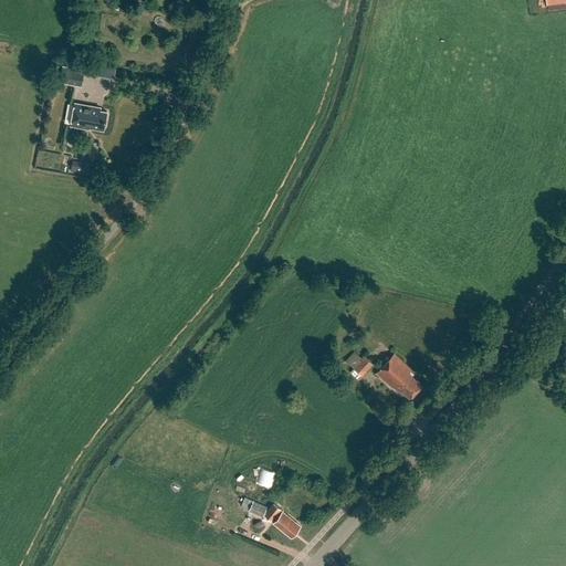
[(565,0),(548,0),(549,10),(565,7),(565,0)]
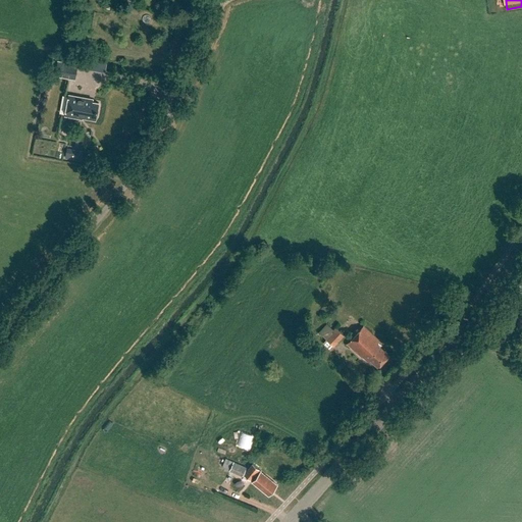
[(74,80),(77,64),(58,61),(55,75),(74,80)]
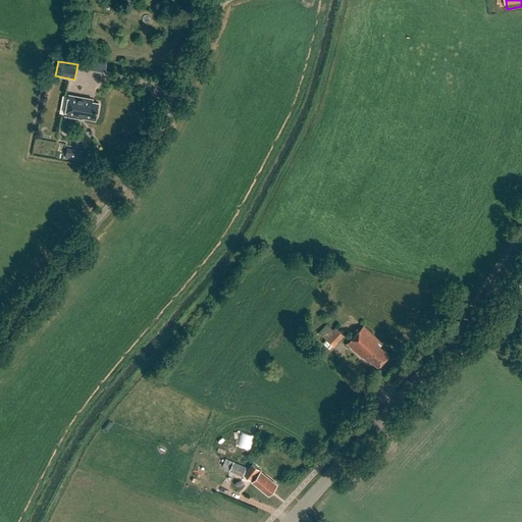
[(83,118),(95,120),(99,103),(92,102),(92,101),(85,99),(85,98),(68,95),(65,116),(82,119),(83,118)]
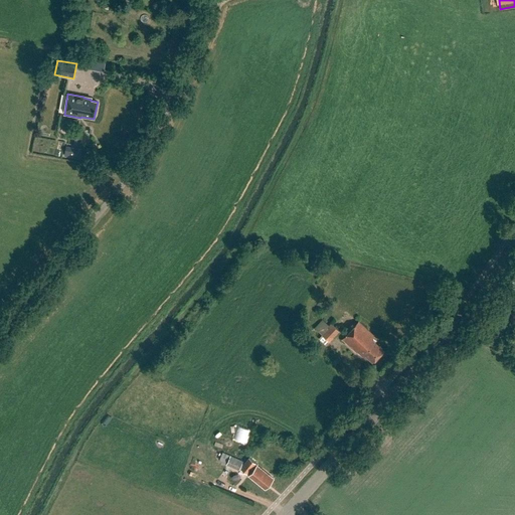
[(64,156),(79,159),(81,150),(66,147),(64,156)]
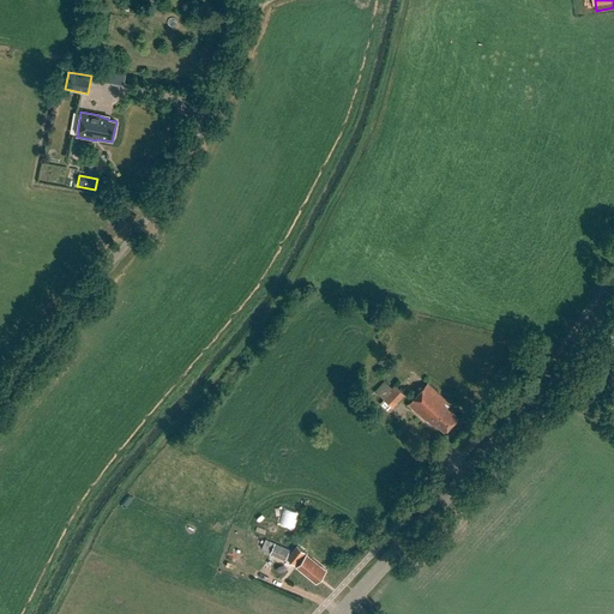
[(428,383),(409,403),(426,420),(427,419),(433,423),(434,422),(445,432),(458,417),(444,404),(447,401),(428,383)]
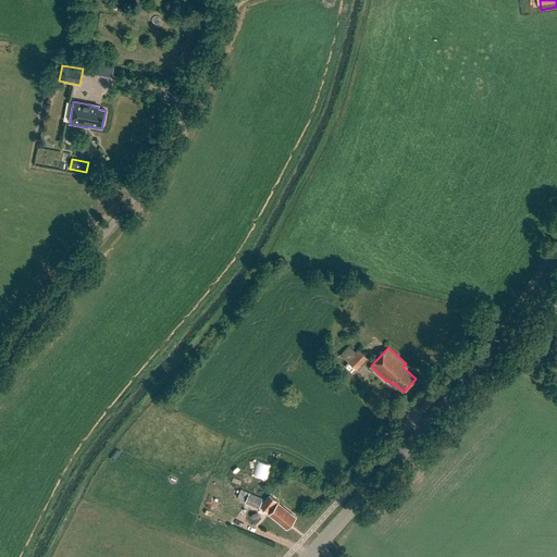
[(356,370),(367,359),(358,350),(347,361),(356,370)]
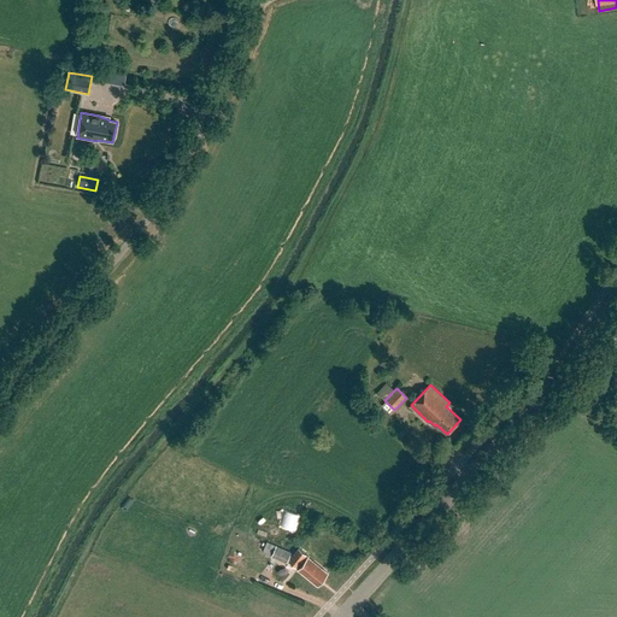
[(259,544),(263,538),(254,534),(252,540),(259,544)]
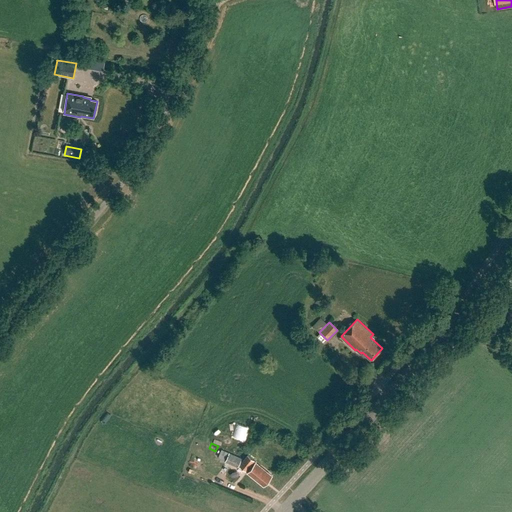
[(226,461),(239,467),(239,465),(242,459),(230,453),(226,461)]
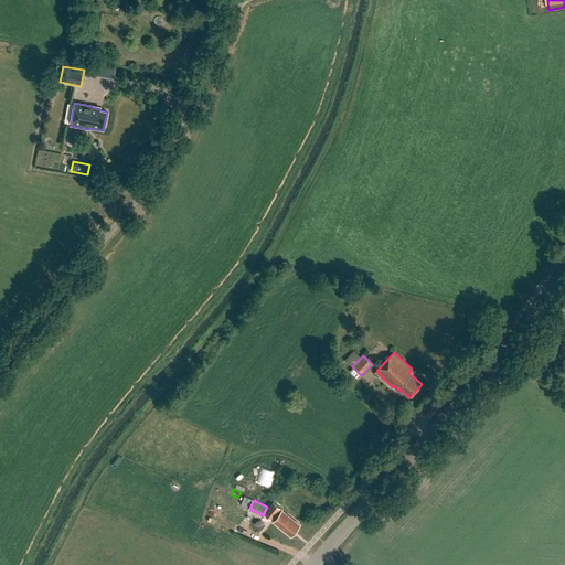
[(300,525),(283,511),(283,510),(274,502),(264,513),(274,521),(291,536),(300,525)]
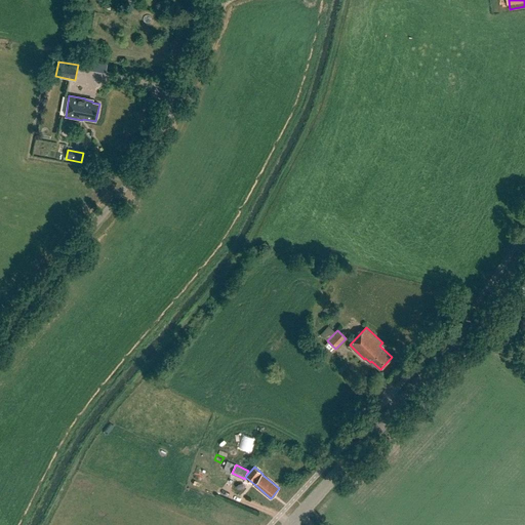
All buildings are outlined.
